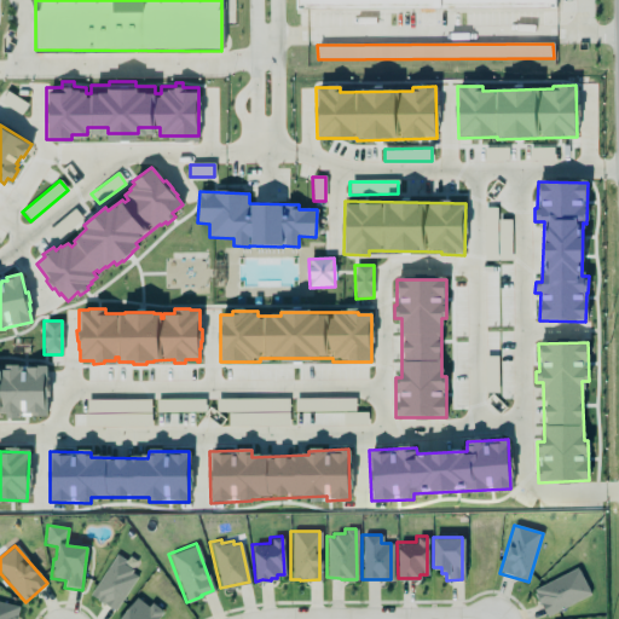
[(90,595),(115,612),(137,577),(129,572),(136,563),(117,553),(90,595)]
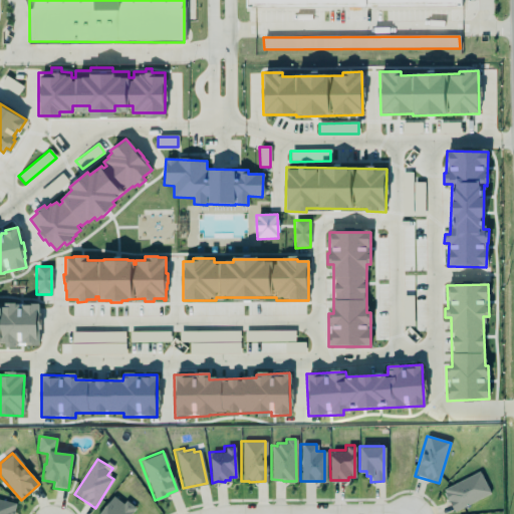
[(442,490),(454,512),(491,494),(479,471),(442,490)]
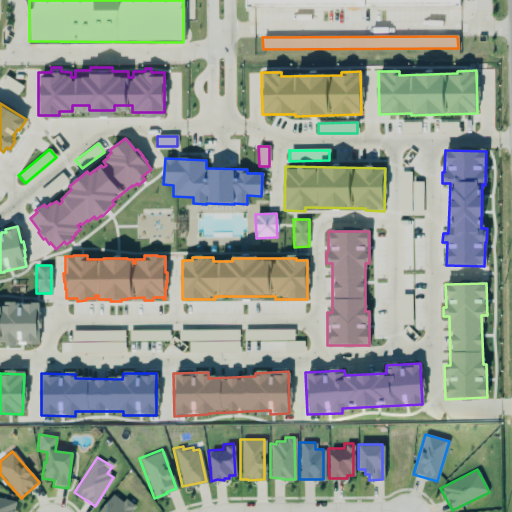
[(112,493),(95,511),(127,511),(133,505),(125,497),(121,500),(112,493)]
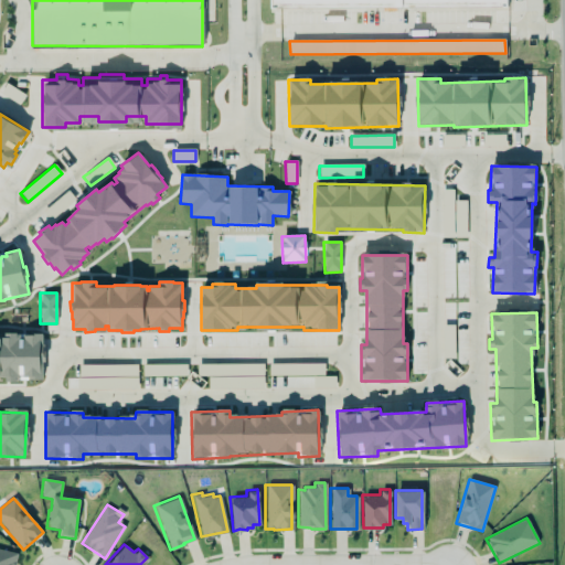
[(0,564),(0,547),(16,552),(13,564),(0,564)]
